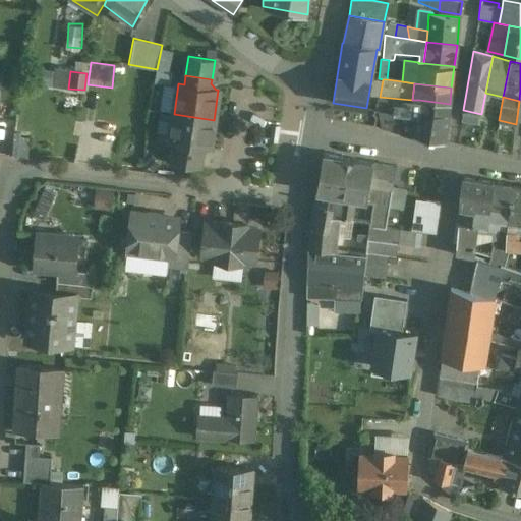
[(401,104),(393,103),(391,113),(402,114),(418,116),(419,100),(412,100),(401,99),(401,104)]
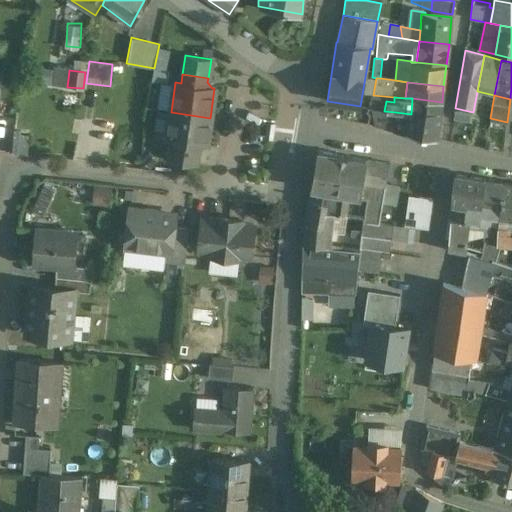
[(442,102),(412,98),(411,114),(424,115),(424,111),(440,113),(442,102)]
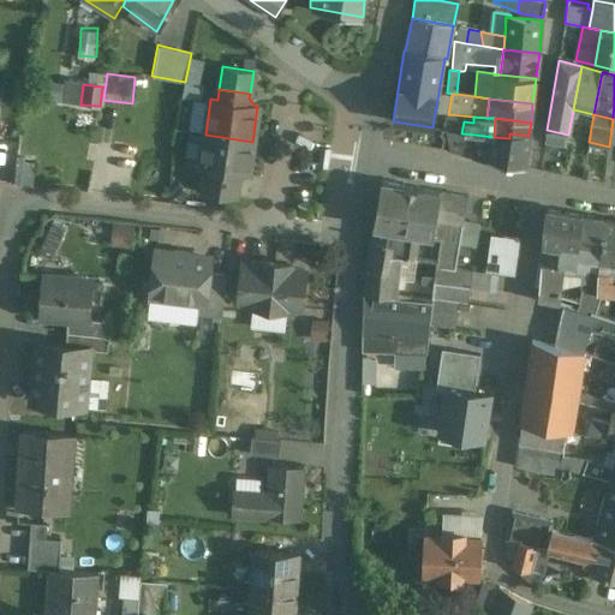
[(461,133),(447,131),(452,153),(472,157),(475,135),(461,133)]
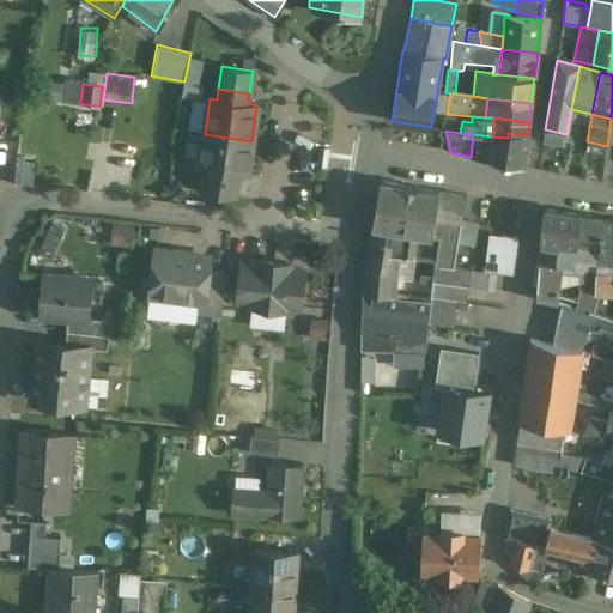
[(492,137),(473,134),(471,157),(523,168),(527,135),(508,133),(508,138),(492,137)]
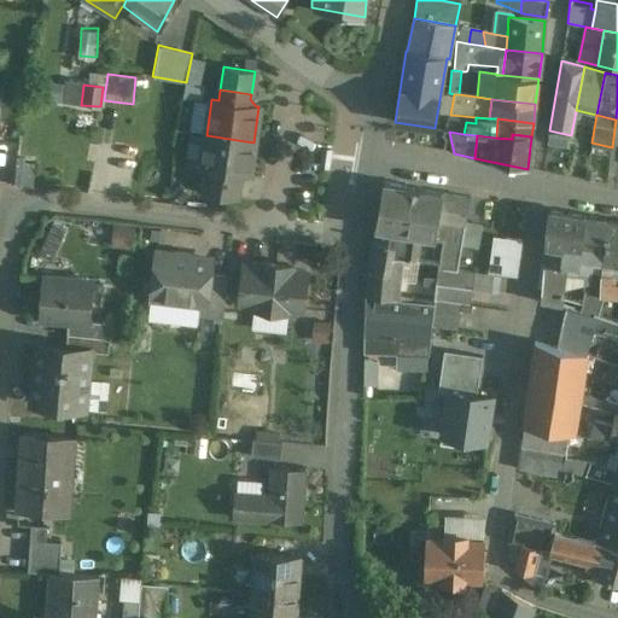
[(254,143),(207,135),(202,169),(209,169),(207,179),(238,184),(239,174),(249,175),(254,143)]
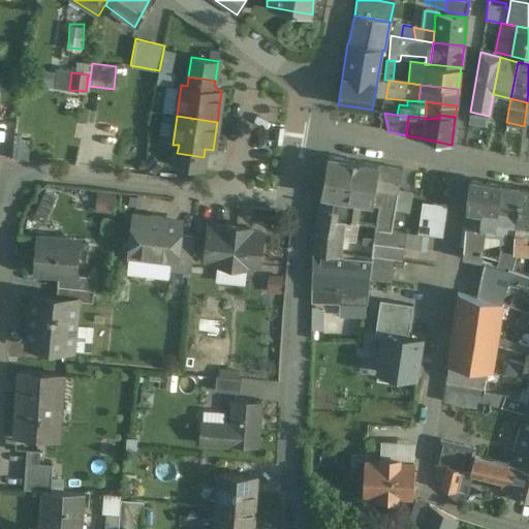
[(33,130),(14,128),(11,159),(30,161),(33,130)]
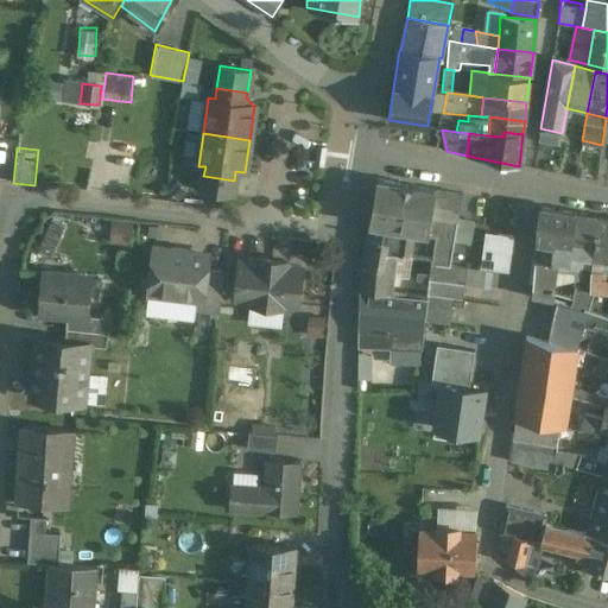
[(234,181),(203,176),(202,190),(232,195),(234,181)]
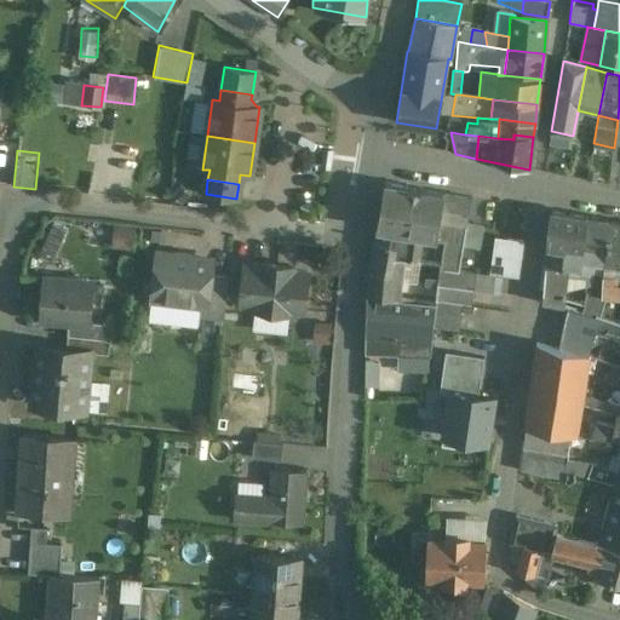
[(414,188),(384,183),(377,229),(407,234),(414,188)]
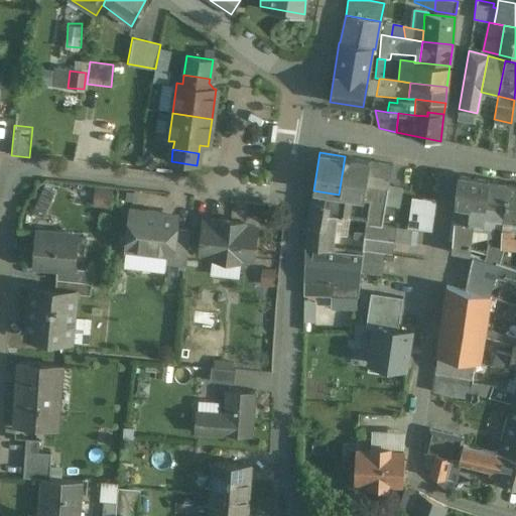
[(369,160),(345,156),(339,195),(352,197),(363,199),(365,187),(369,160)]
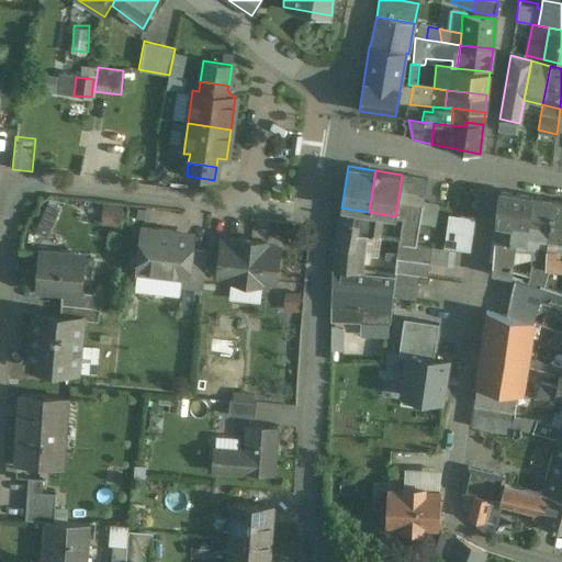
[(427,179),(402,175),(397,204),(422,209),(427,179)]
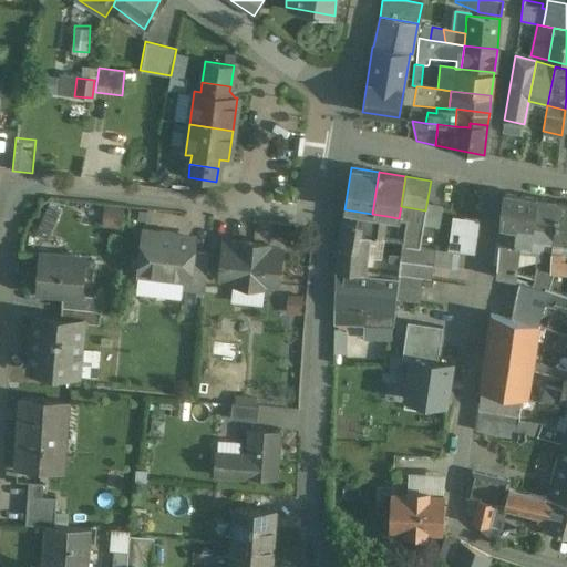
[(536,199),(503,194),(498,245),(514,247),(515,243),(516,225),(533,227),(536,199)]
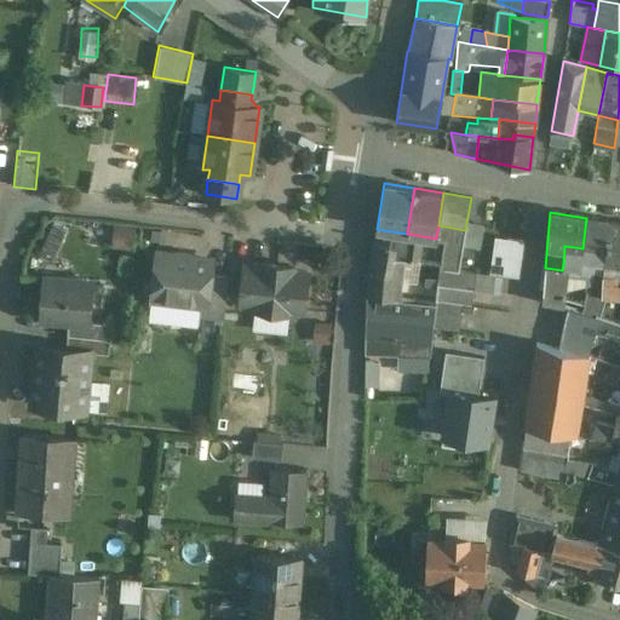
[(609,222),(586,218),(583,248),(564,246),(563,265),(585,270),(586,262),(603,265),(609,222)]
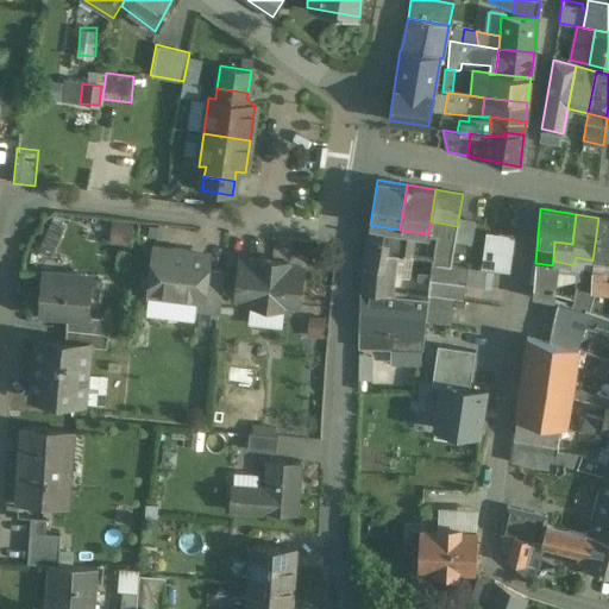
[(608,219),(598,218),(592,261),(608,263),(608,219)]
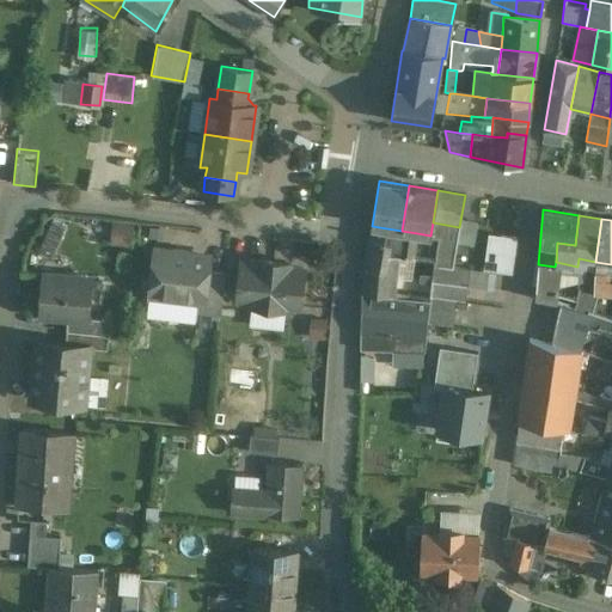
[(111,242),(130,243),(132,222),(112,221),(111,242)]
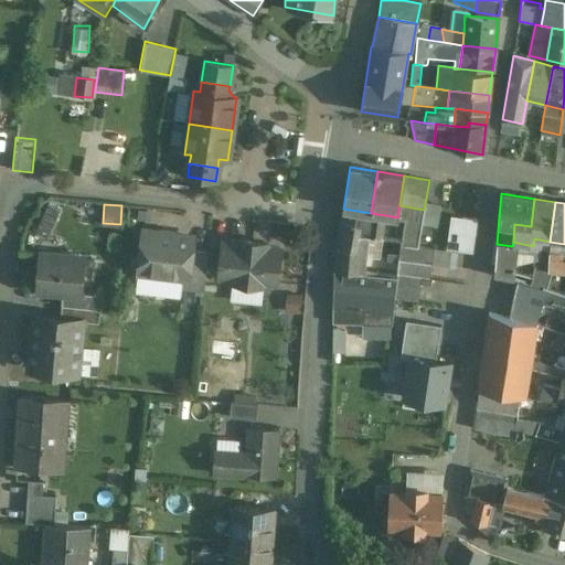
[(424,210),(400,205),(397,217),(404,219),(403,228),(420,231),(424,210)]
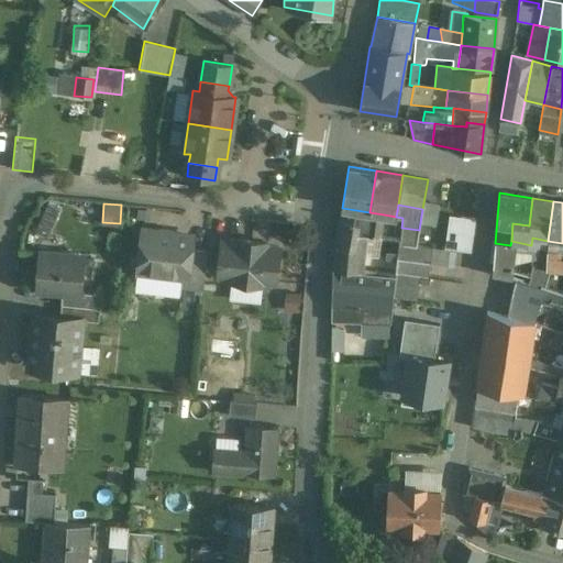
[(381,236),(365,234),(370,212),(342,208),(335,246),(333,269),(396,275),(396,272),(397,258),(399,243),(400,239),(387,238),(381,236)]
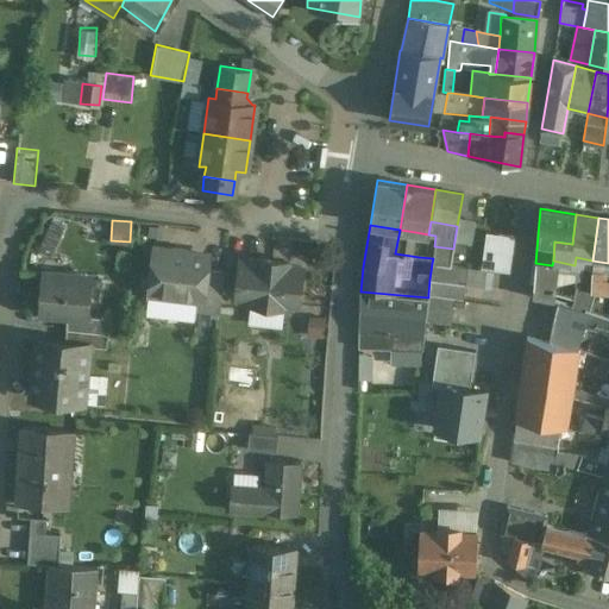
[(415,232),(400,230),(395,253),(412,256),(412,252),(415,232)]
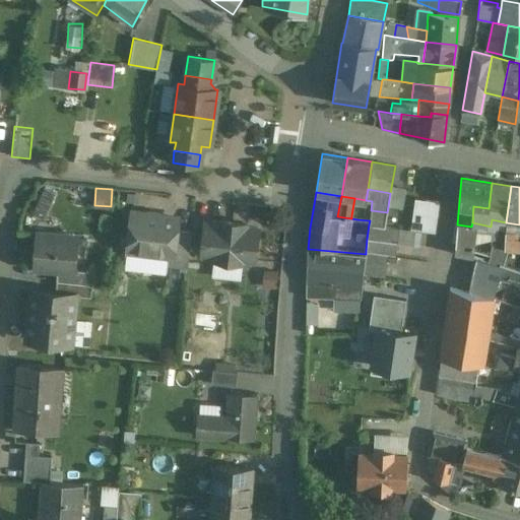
[(49,206),(35,199),(27,214),(43,220),(49,206)]
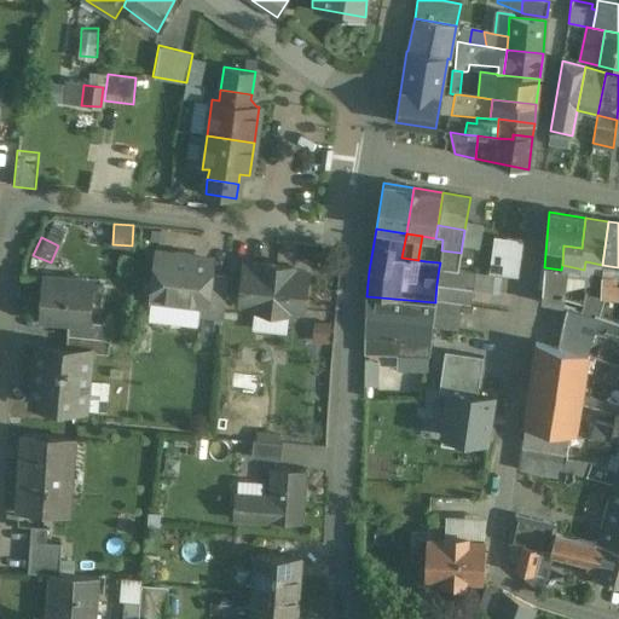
[(440,255),(427,253),(426,258),(426,261),(440,262),(440,255)]
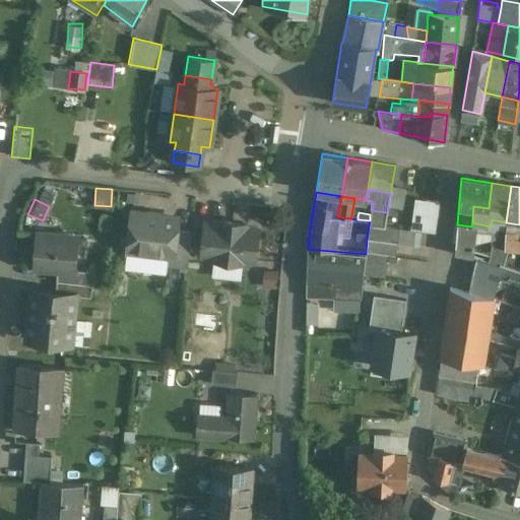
[(177,218),(132,213),(128,252),(168,256),(172,257),(175,231),(177,218)]
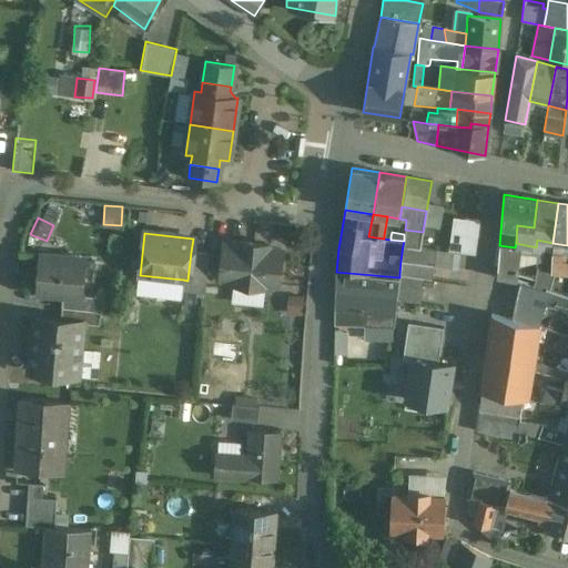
[(269,245),(237,242),(237,245),(223,244),(220,280),(233,281),(233,284),(264,287),(264,284),(277,285),(282,250),(269,249),(269,245)]
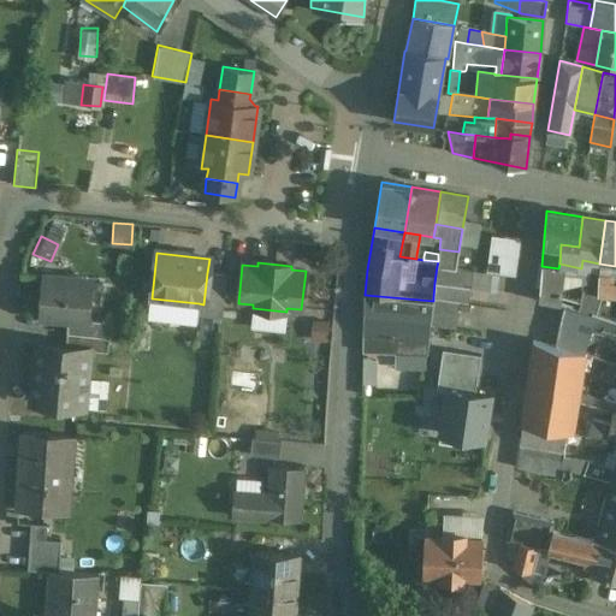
[(472,271),(437,266),(434,283),(469,288),(472,271)]
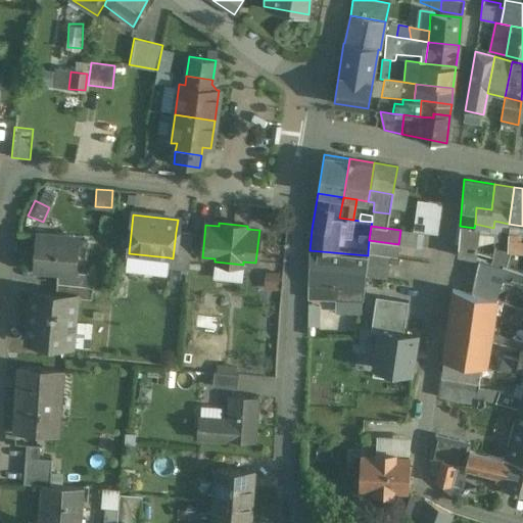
[(474,228),(460,226),(458,247),(476,252),(479,229),(474,228)]
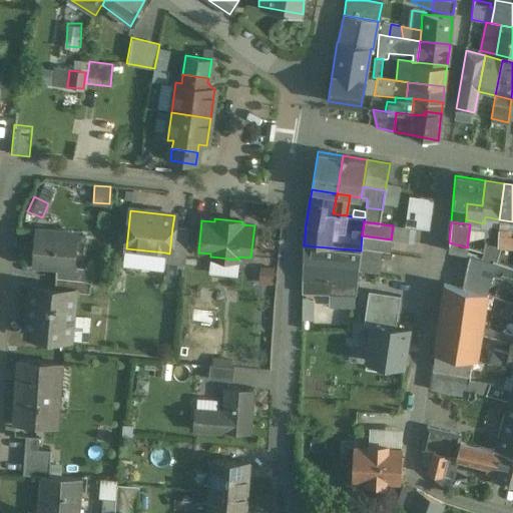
[(188,228),(172,227),(169,253),(165,252),(163,263),(164,263),(184,265),(188,228)]
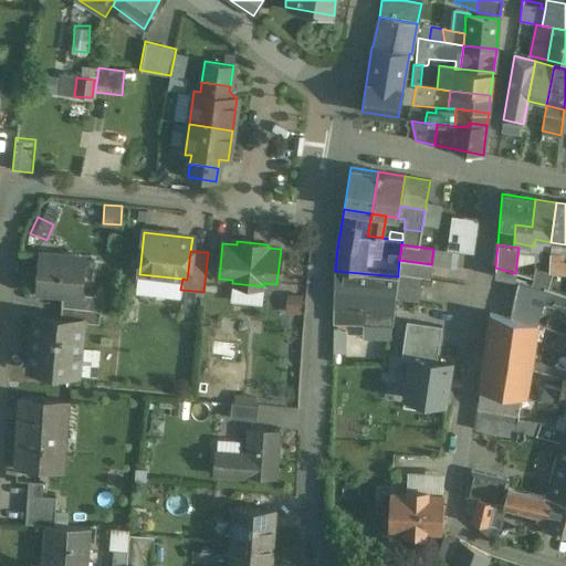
[(565,253),(549,252),(548,271),(565,275),(565,253)]
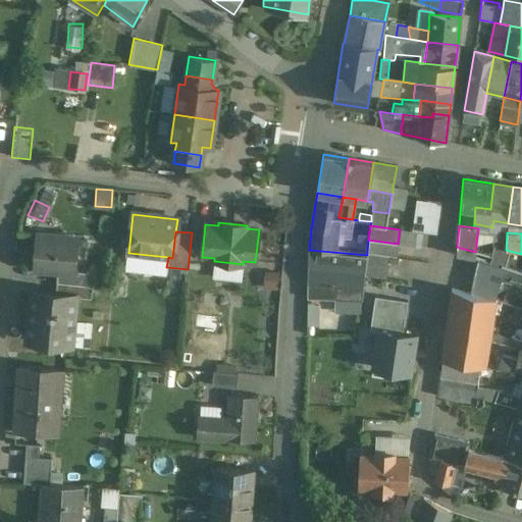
[(77,238),(37,235),(34,269),(57,271),(74,272),(74,271),(77,238)]
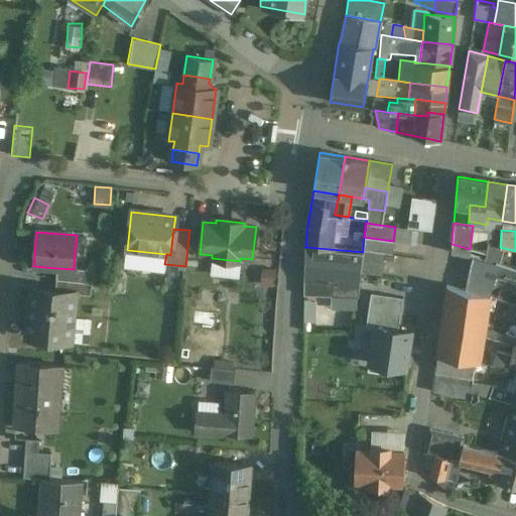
[(393,241),(364,237),(363,249),(384,253),(392,254),(393,241)]
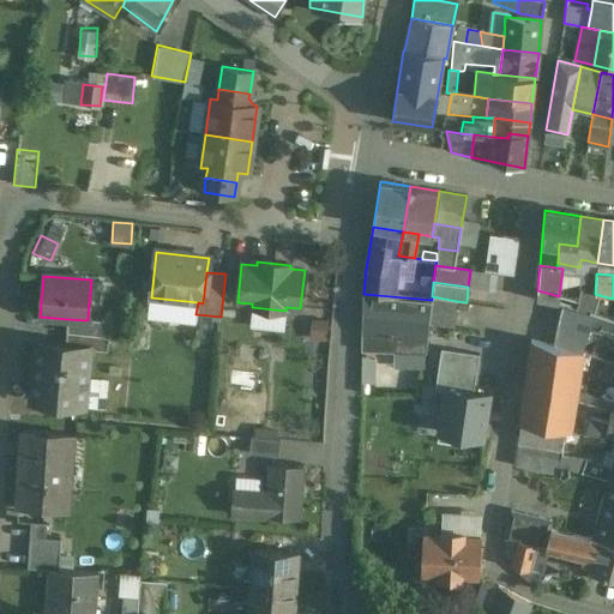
[(432,300),(363,294),(361,350),(426,353),(427,341),(428,324),(432,300)]
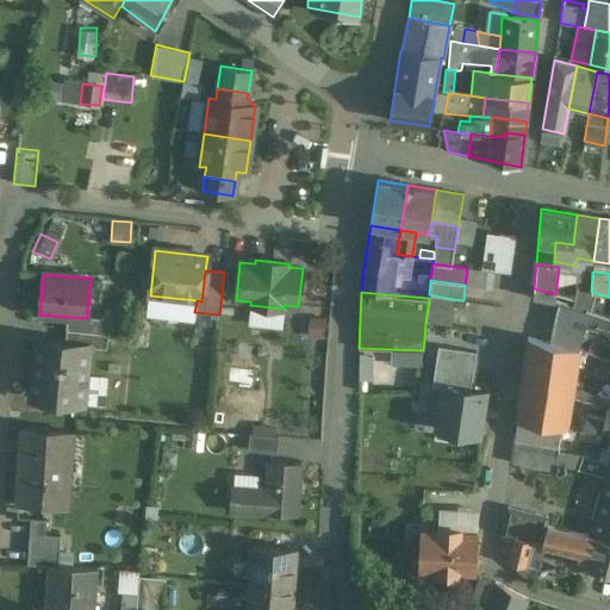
[(454,299),(429,294),(429,298),(425,322),(450,325),(454,299)]
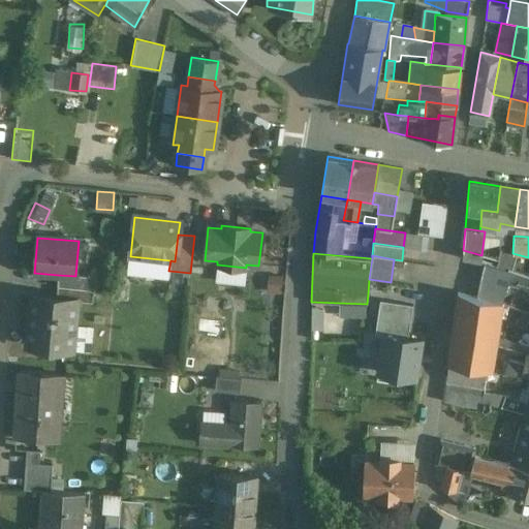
[(170,260),(130,256),(128,275),(168,279),(169,271),(168,271),(170,260)]
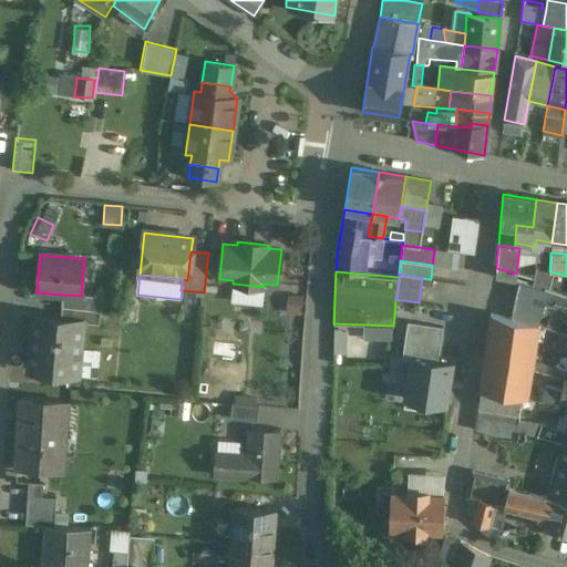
[(548,291),(518,282),(512,310),(542,317),(544,308),(548,291)]
